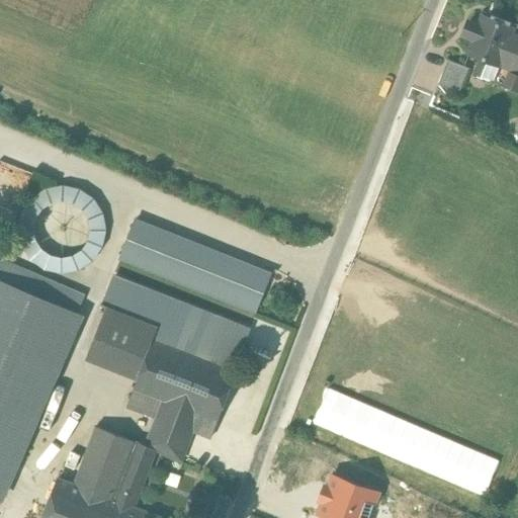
[(515,27),(483,15),(483,16),(484,16),(481,25),(468,21),(467,24),(472,26),(468,37),(473,39),(467,54),(480,58),(473,74),(493,82),(501,62),(517,69),(517,36),(512,34),(515,27)]
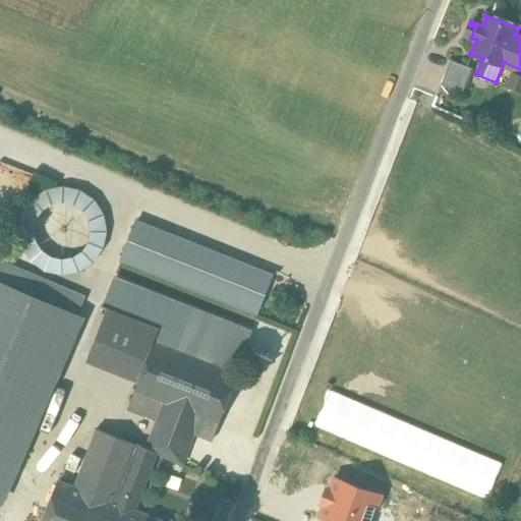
[(472,68),(451,60),(441,84),(462,93),(472,68)]
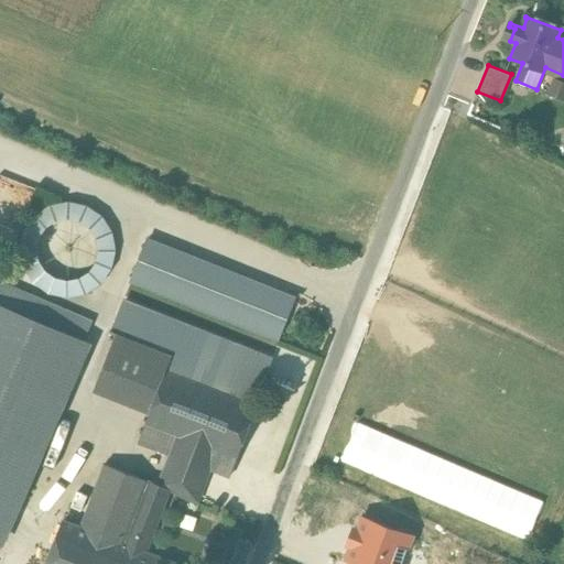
[(563,98),(563,82),(554,79),(549,94),(563,99),(563,98)]
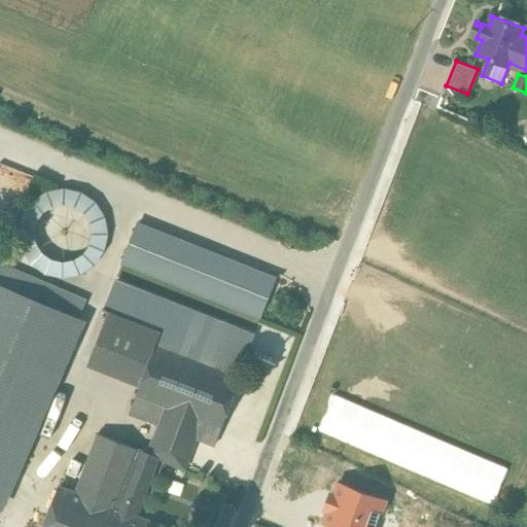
[(0,163),(0,187),(24,197),(32,174),(0,163)]
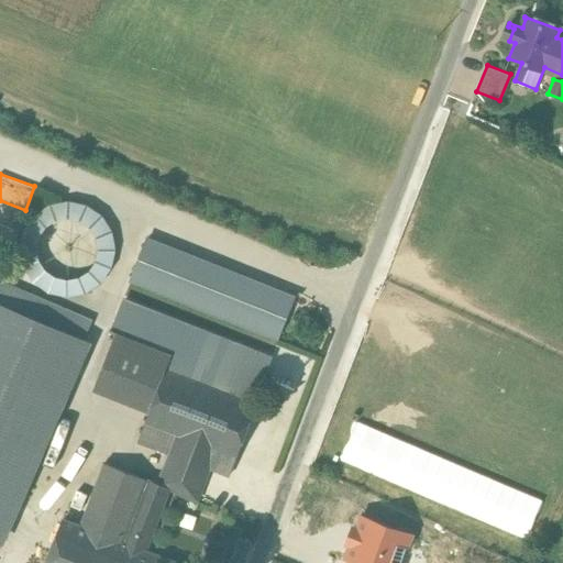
[(59,297),(75,297),(89,293),(101,285),(110,273),(114,258),(114,243),(110,229),(101,217),(89,208),(76,203),(61,203),(46,208),(34,217),(25,229),(21,242),(20,257),(24,272),(33,284),(45,293),(59,297)]
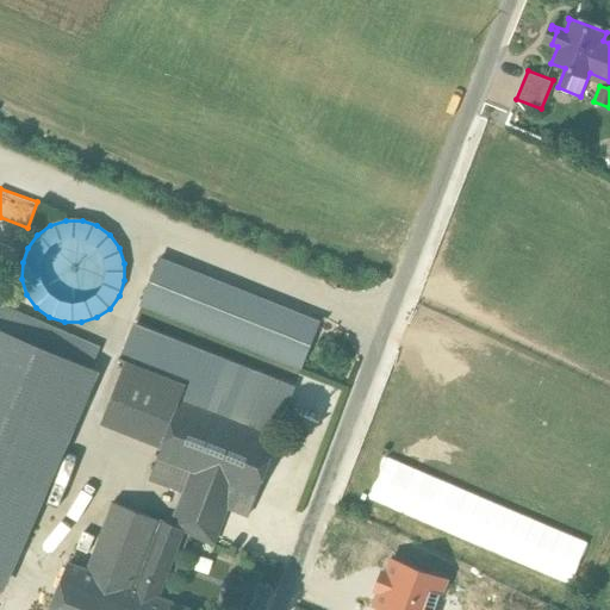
[(319,318),(160,257),(141,307),(300,368),(319,318)]
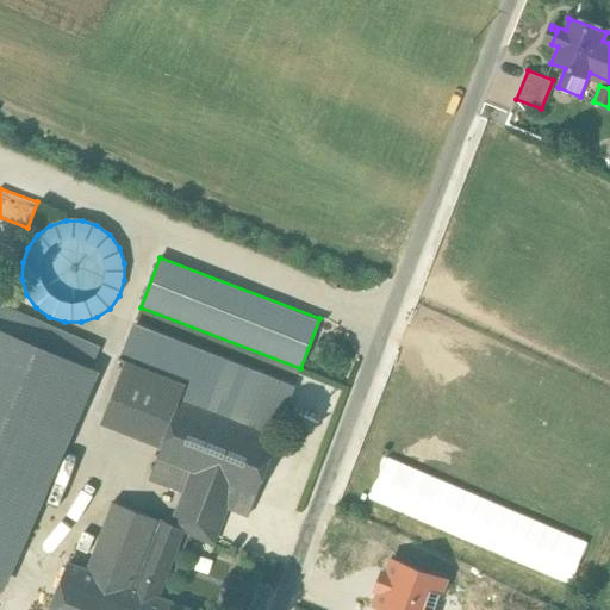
[(101,358),(0,313),(0,334),(94,374),(101,358)]
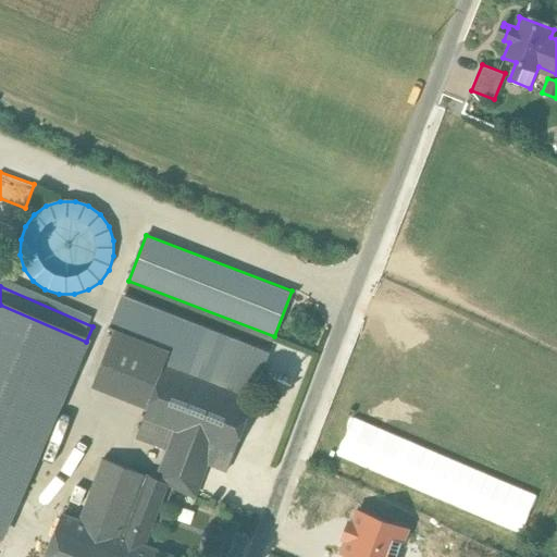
[(120,295),(108,327),(170,351),(163,368),(251,400),(270,351),(120,295)]
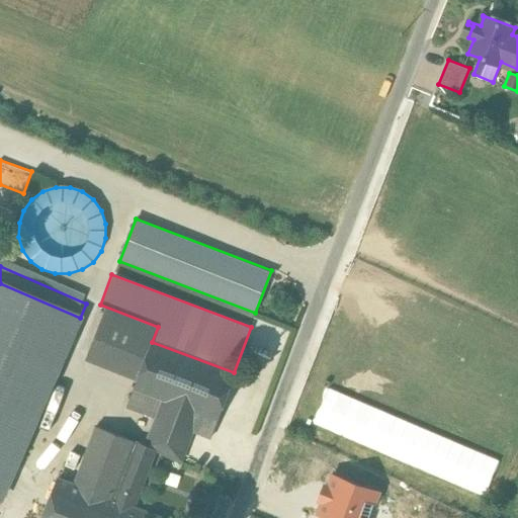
[(0,495),(3,497),(80,318),(0,283),(0,495)]
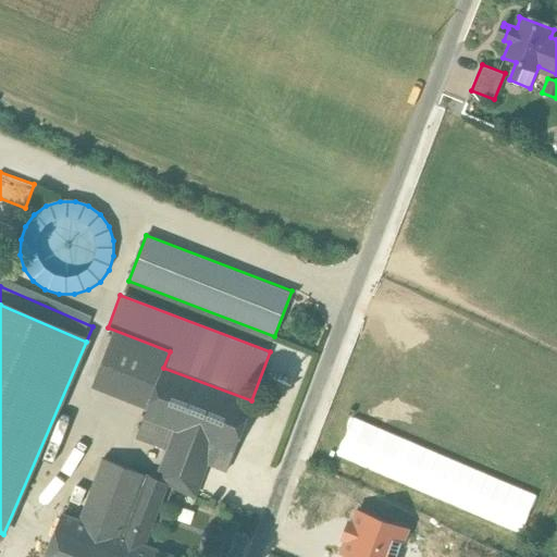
[(170,351),(108,327),(89,376),(151,400),(163,368),(170,351)]
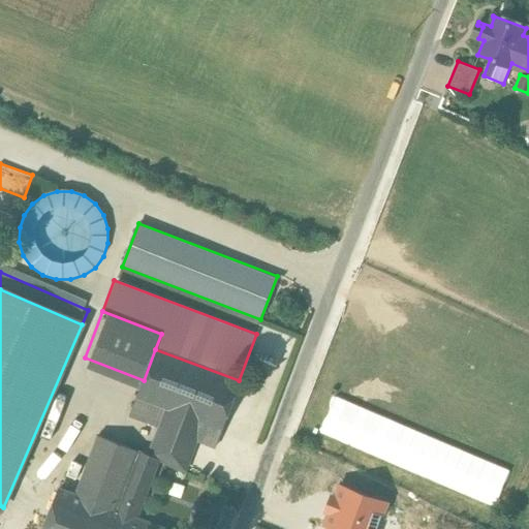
[(239,380),(155,349),(144,380),(136,398),(166,409),(161,423),(198,436),(204,424),(222,431),(241,381),(239,380)]
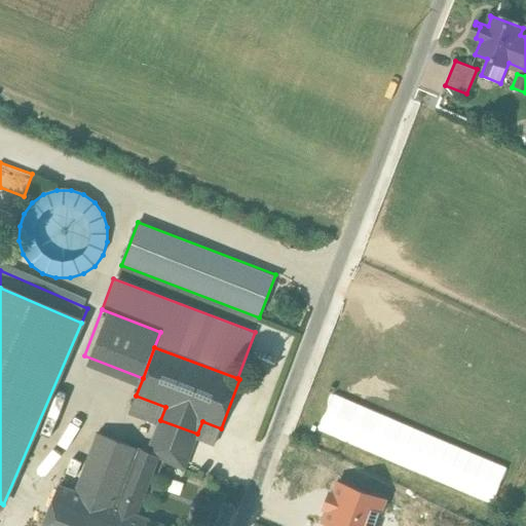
[(165,407),(136,396),(129,412),(159,422),(160,420),(165,407)]
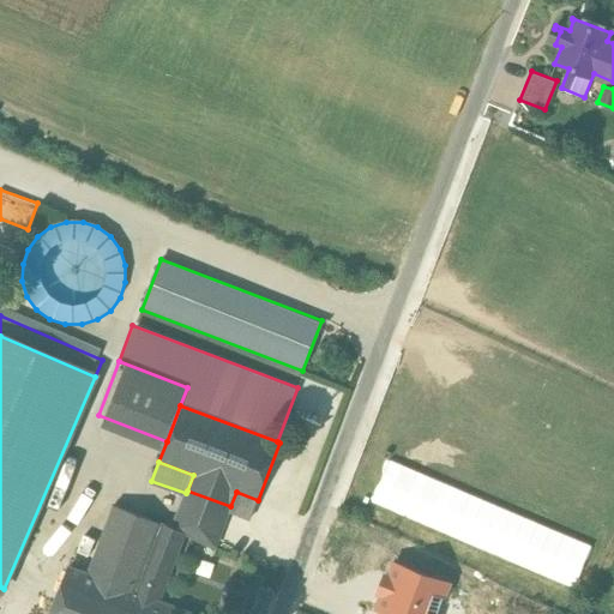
[(230,506),(187,491),(186,493),(173,528),(173,530),(185,535),(215,546),(230,506)]
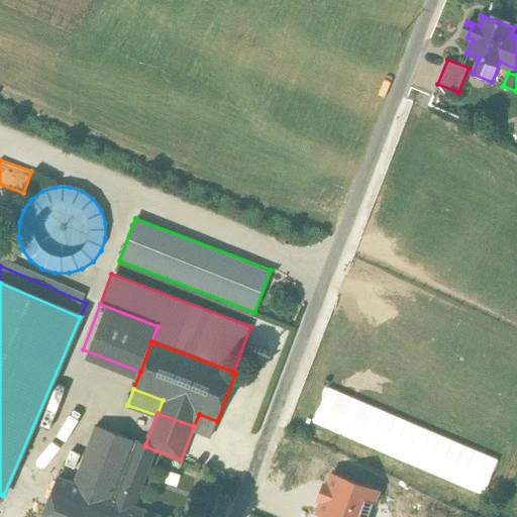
[(135,440),(96,425),(74,483),(130,505),(134,506),(156,450),(145,446),(145,444),(135,440)]
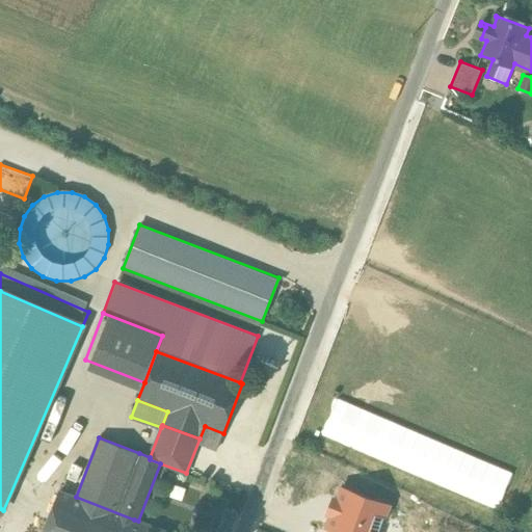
[(342,489),(338,501),(335,500),(329,514),(333,515),(327,528),(339,531),(378,531),(389,506),(342,489)]
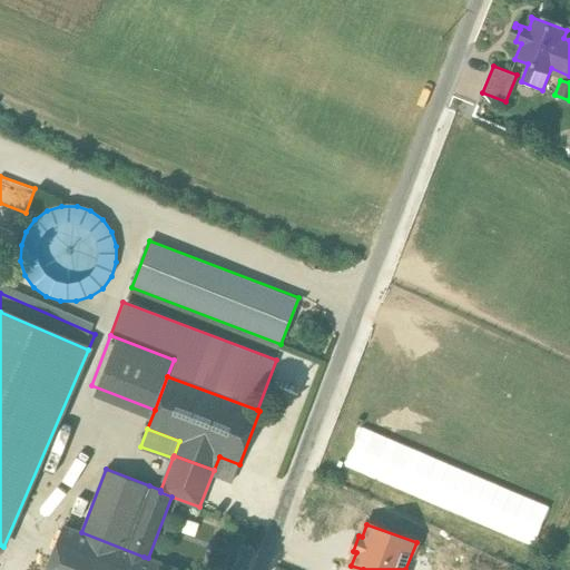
[(81,532),(64,526),(46,569),(138,569),(144,557),(81,532)]
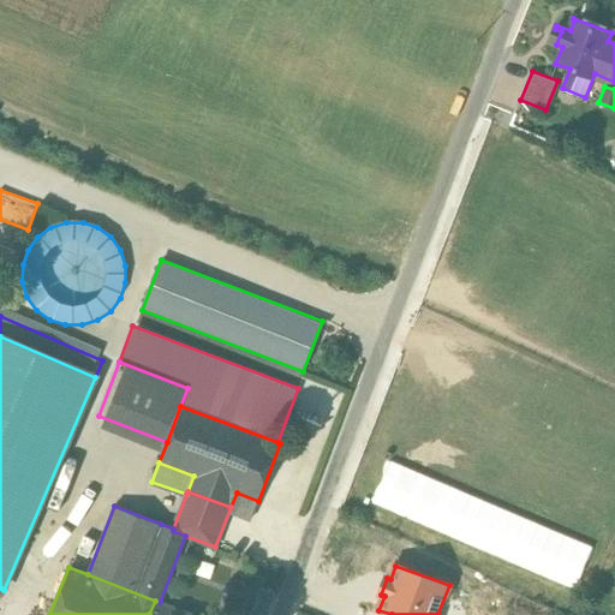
[(193,614),(160,602),(155,601),(149,614),(193,614)]
